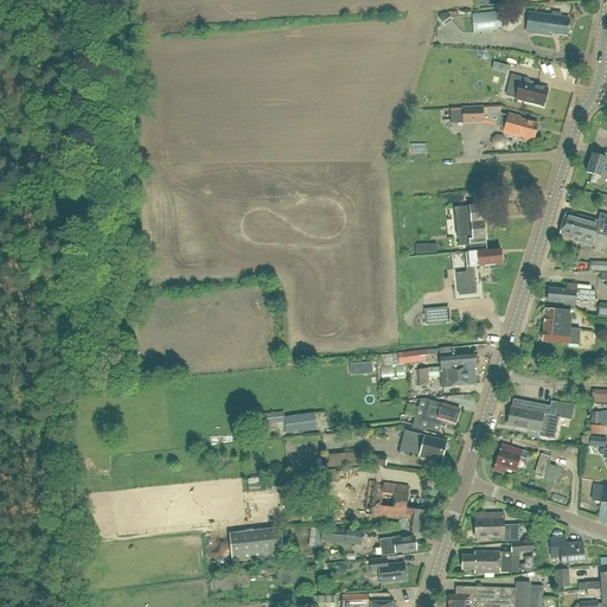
[(550,17),(541,16),(528,14),(525,32),(538,34),(551,36),(551,34),(567,37),(569,20),(560,18),(561,13),(551,12),(550,17)]
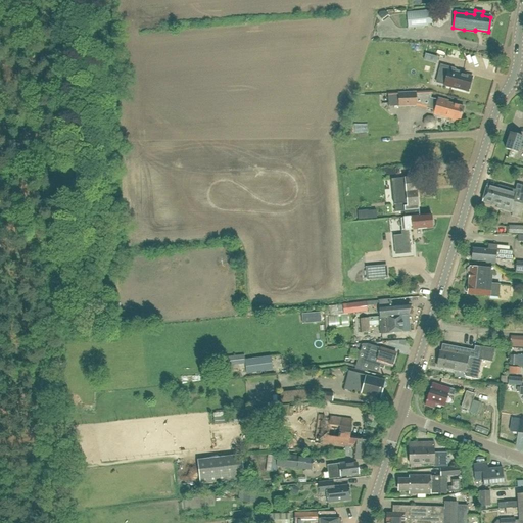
[(408,29),(427,27),(427,25),(432,25),(431,11),(407,12),(408,29)]
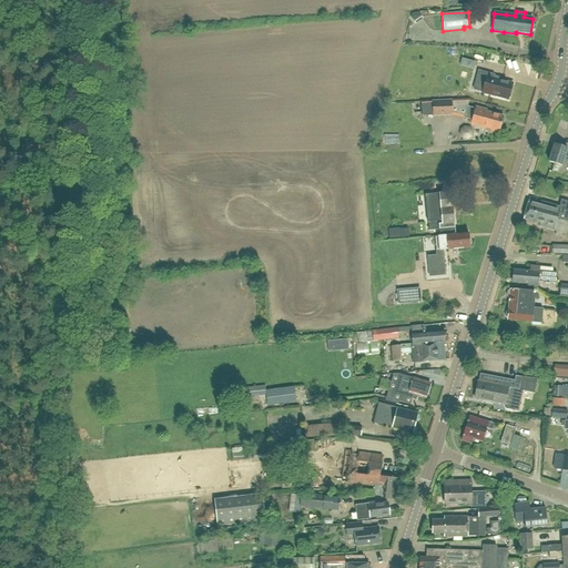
[(492,14),(473,16),(473,29),(492,28),(492,14)]
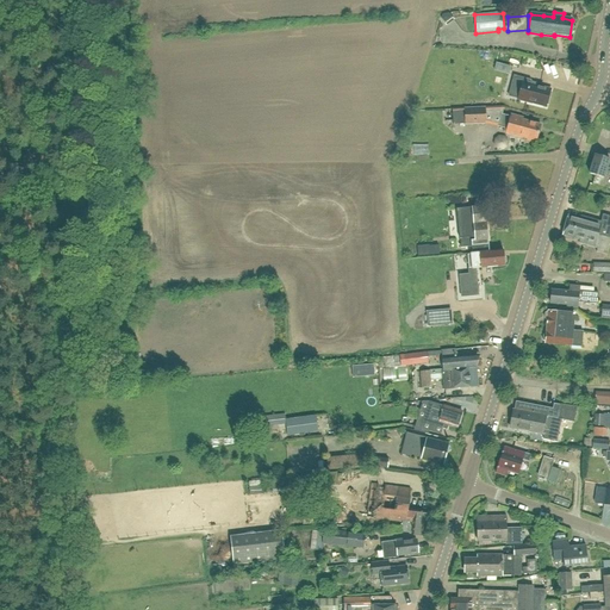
[(456,75),(484,75),(484,64),(456,64),(456,75)]
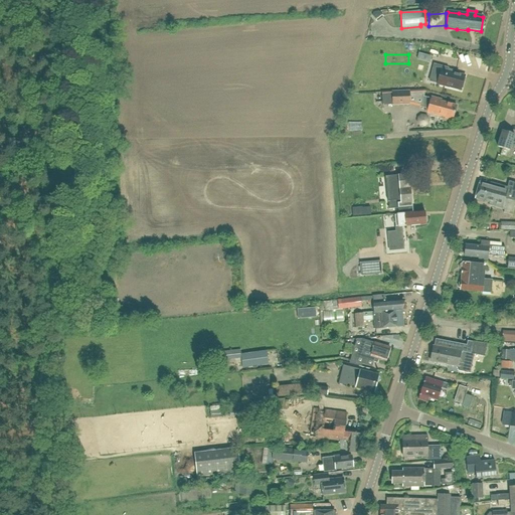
[(434,65),(432,74),(440,76),(438,84),(440,84),(440,86),(449,88),(449,87),(461,90),(462,89),(463,89),(464,83),(463,82),(464,76),(455,74),(456,72),(448,70),(448,68),(434,65)]
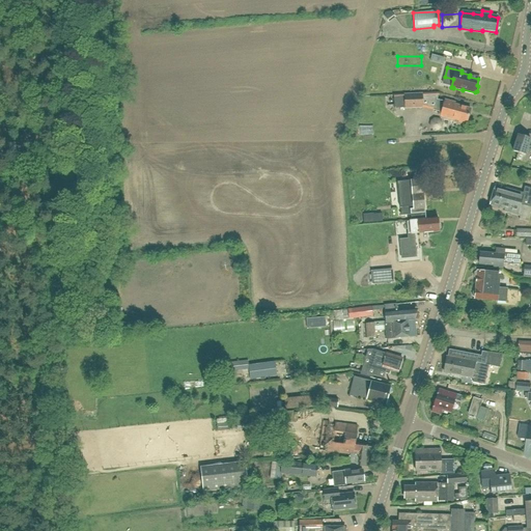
[(404,109),(423,108),(422,93),(403,94),(404,109)]
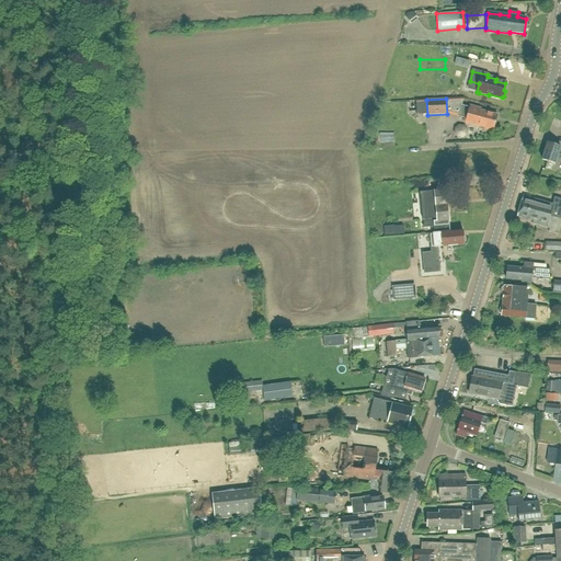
[(497,115),(480,111),(481,109),(470,106),(469,107),(461,105),(458,116),(467,118),(466,123),(485,128),(484,130),(490,132),(491,129),(493,130),(497,115)]
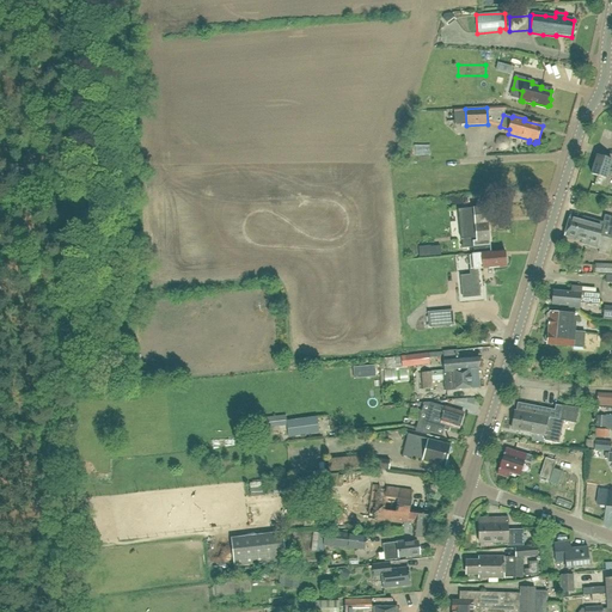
[(611,163),(611,164),(611,160),(611,159),(598,155),(592,175),(606,179),(609,175),(611,175),(611,163)]
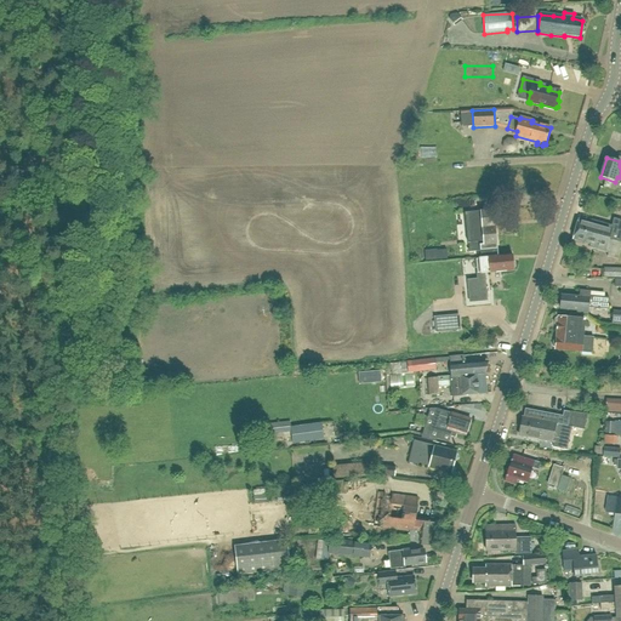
[(478,258),(478,260),(476,260),(477,273),(479,273),(479,274),(514,272),(513,256),(497,257),(494,210),(465,212),(468,252),(479,252),(480,251),(480,258),(478,258)]
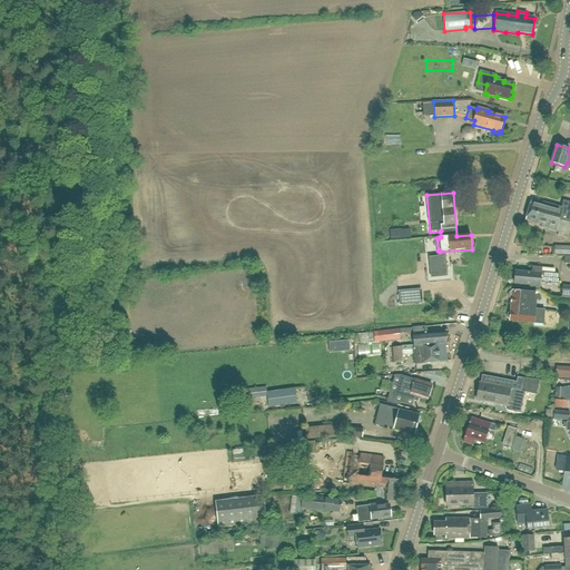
[(569,203),(564,202),(562,207),(543,203),(542,205),(531,202),(526,220),(542,225),(541,227),(559,233),(558,236),(567,238),(569,227),(569,222),(569,218),(569,203)]
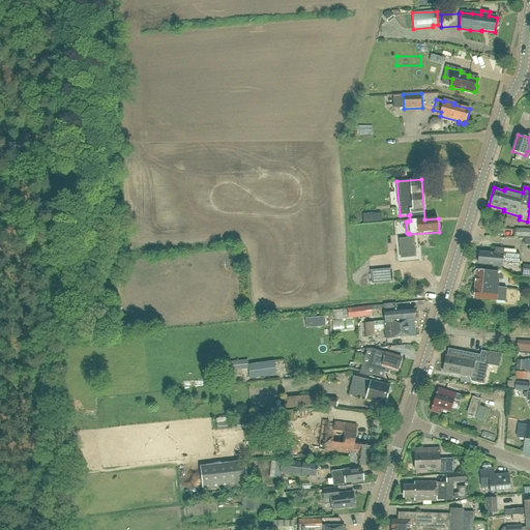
[(381,213),(373,214),(374,222),(381,222),(381,213)]
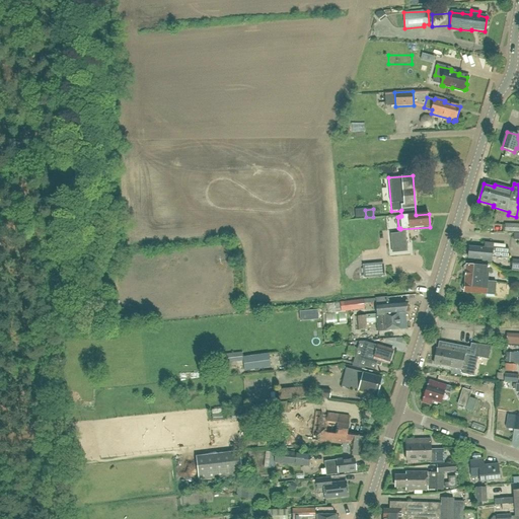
[(494,242),(494,247),(493,247),(493,244),(485,243),(485,248),(469,247),(468,258),(483,260),(483,263),(492,263),(493,257),(508,258),(509,249),(500,248),(501,243),(494,242)]
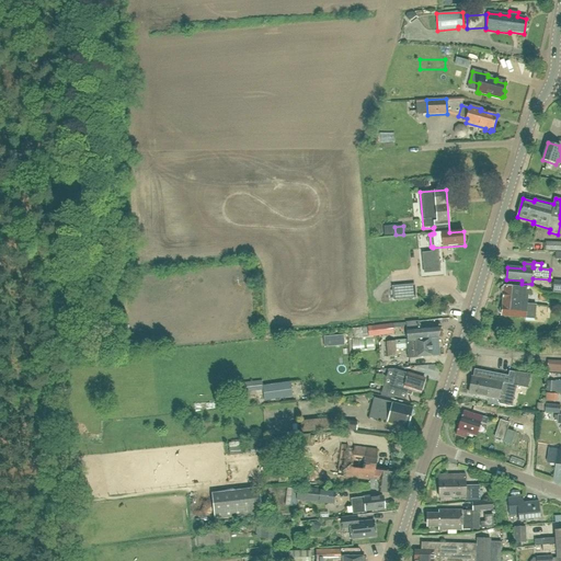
[(391,286),(393,300),(400,300),(399,286),(391,286)]
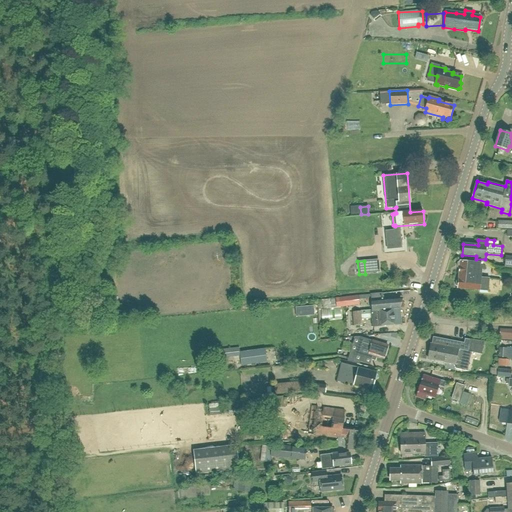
[(460,262),(458,263),(457,268),(459,270),(459,280),(456,282),(456,286),(458,288),(458,289),(488,292),(489,279),(481,279),(482,265),(480,263),(460,262)]
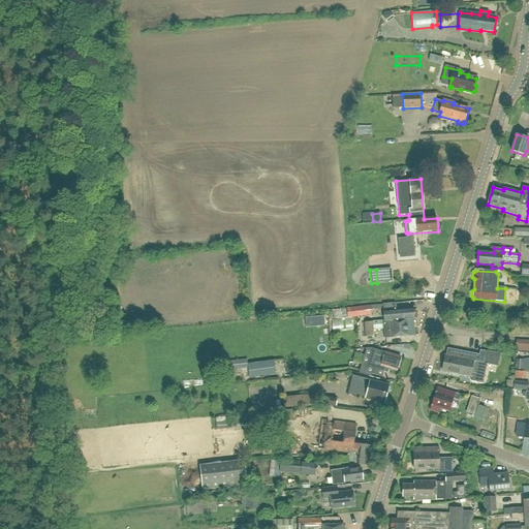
[(340,300),(342,306),(354,302),(351,294),(340,300)]
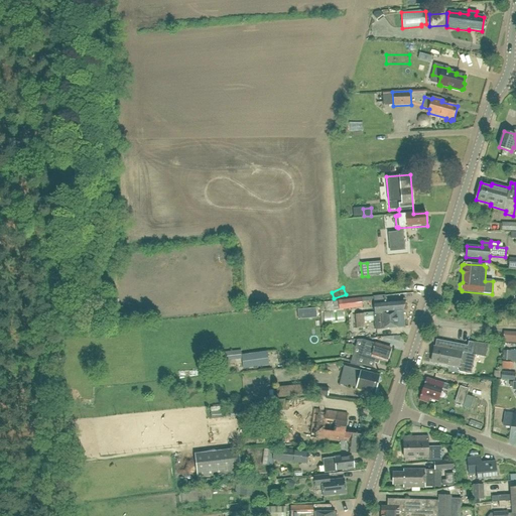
[(401,301),(386,303),(385,296),(373,297),(374,313),(355,314),(356,329),(364,329),(364,321),(374,320),(375,331),(384,330),(384,329),(397,328),(396,312),(402,311),(404,304),(401,301)]
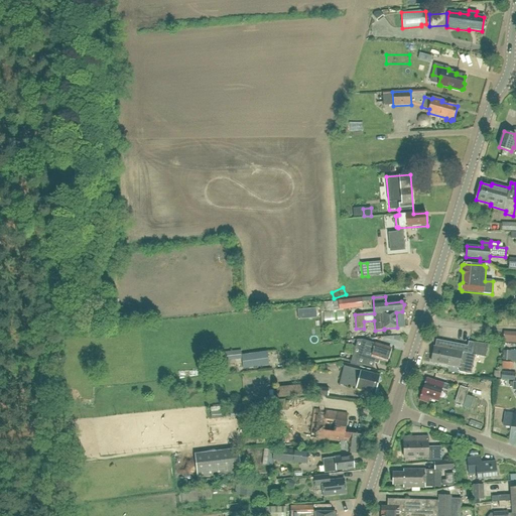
[(341,309),(365,308),(364,300),(340,301),(341,309)]
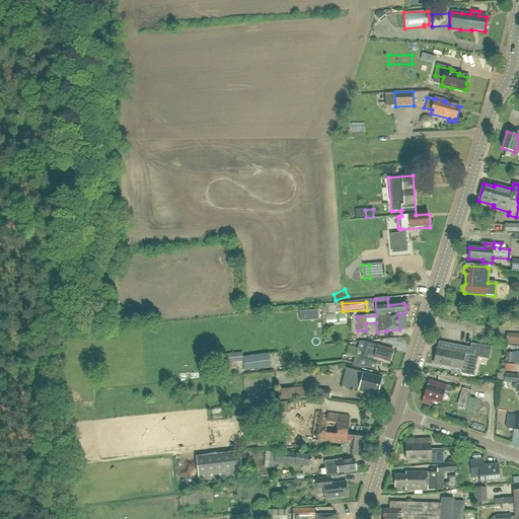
[(518,334),(506,334),(506,345),(518,345),(518,334)]
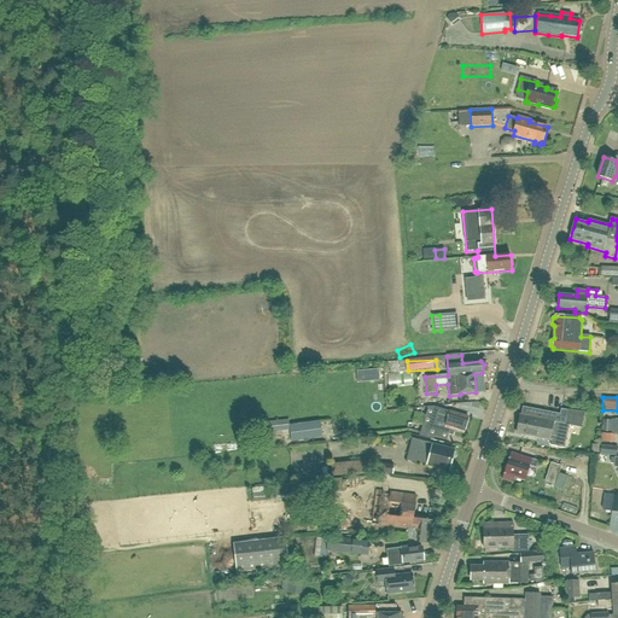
[(431,418),(427,429),(436,431),(435,433),(435,437),(441,438),(447,441),(448,438),(449,435),(453,436),(454,433),(455,431),(459,432),(464,433),(466,426),(468,418),(459,415),(449,413),(449,412),(442,409),(435,407),(431,418)]
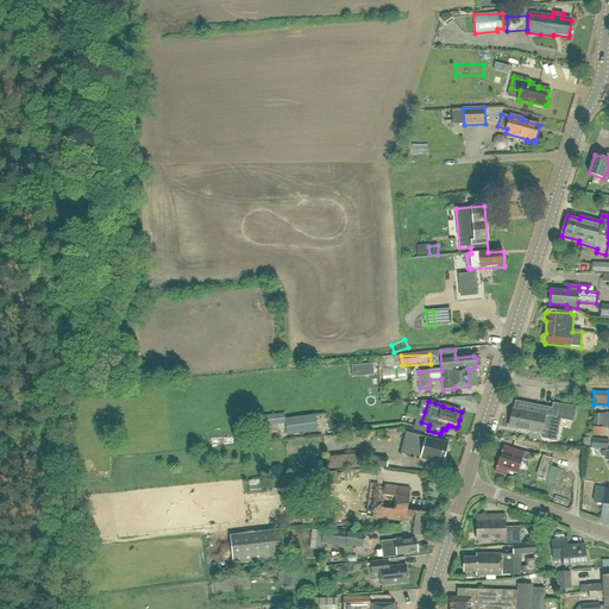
[(515,410),(513,409),(509,427),(527,431),(542,434),(542,439),(556,441),(560,420),(572,422),(575,408),(554,403),(553,409),(516,402),(515,410)]
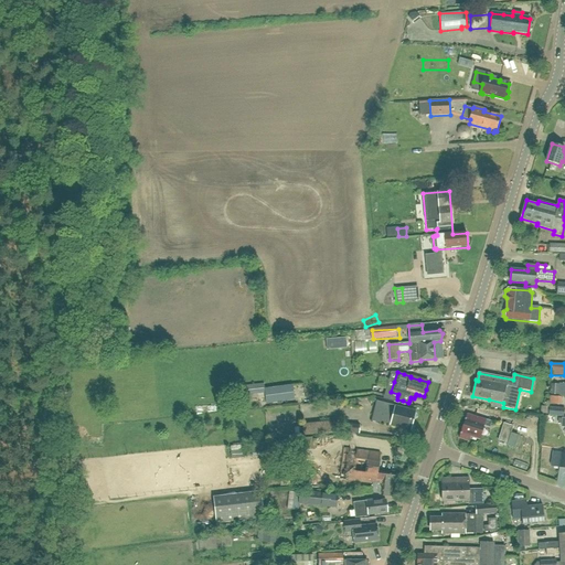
[(564,383),(558,383),(558,384),(551,384),(550,394),(558,395),(558,396),(564,396),(564,383)]
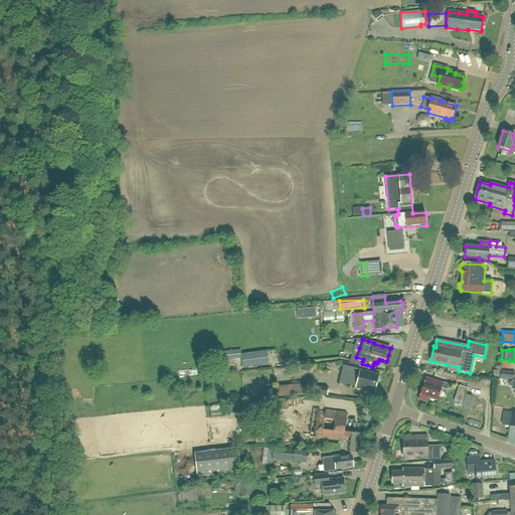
[(240,354),(242,367),(269,364),(267,351),(240,354)]
